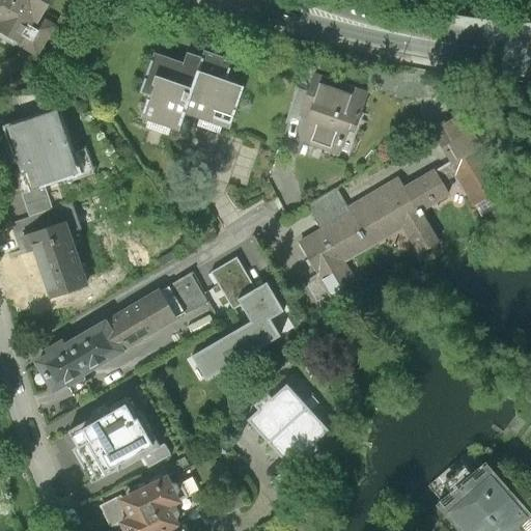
[(0,0),(0,15),(9,20),(1,33),(42,57),(58,28),(43,20),(54,0),(0,0)]
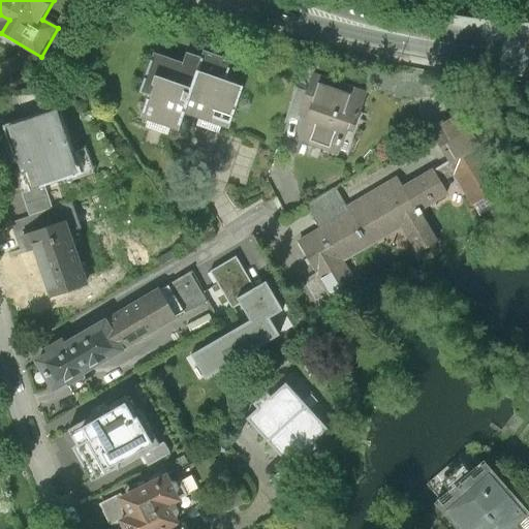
[(206,53),(204,60),(189,55),(186,65),(157,55),(143,93),(152,96),(143,120),(177,132),(184,113),(226,128),(242,87),(224,81),(230,62),(206,53)]
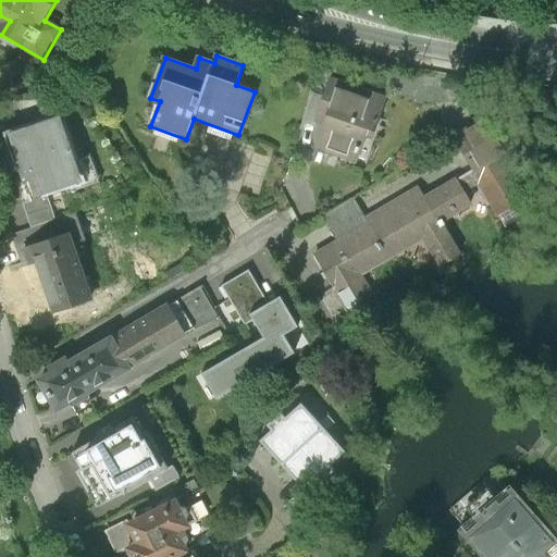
[(383,98),(331,79),(317,119),(334,125),(326,144),(345,151),(353,133),(368,138),(383,98)]
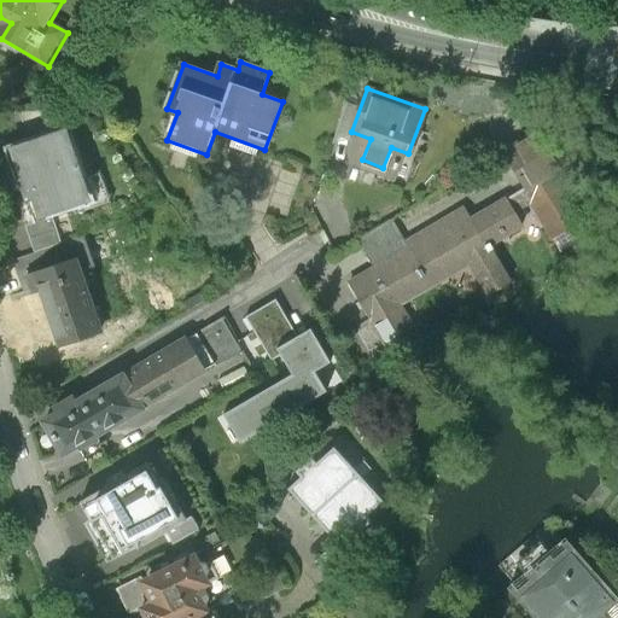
[(66,128),(10,147),(35,222),(73,209),(73,215),(110,202),(99,172),(85,175),(66,128)]
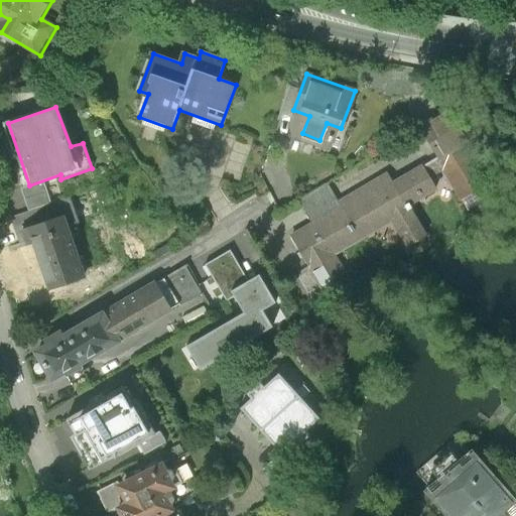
[(455,109),(420,127),(437,158),(466,143),(457,125),(462,123),(455,109)]
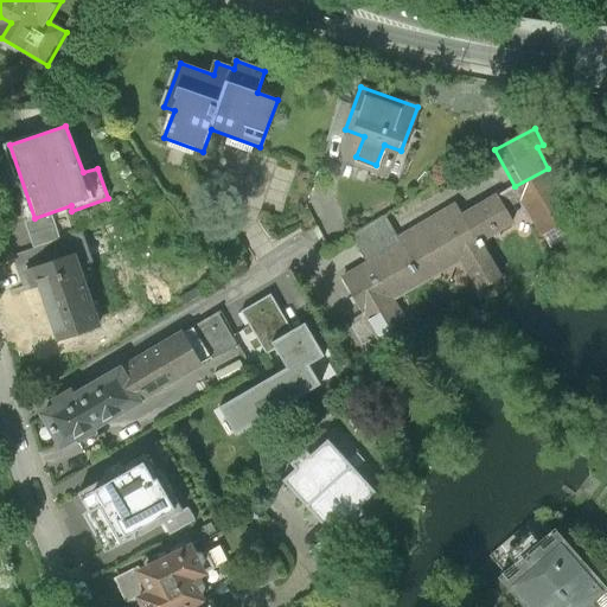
[(549,173),(515,193),(547,248),(581,229),(549,173)]
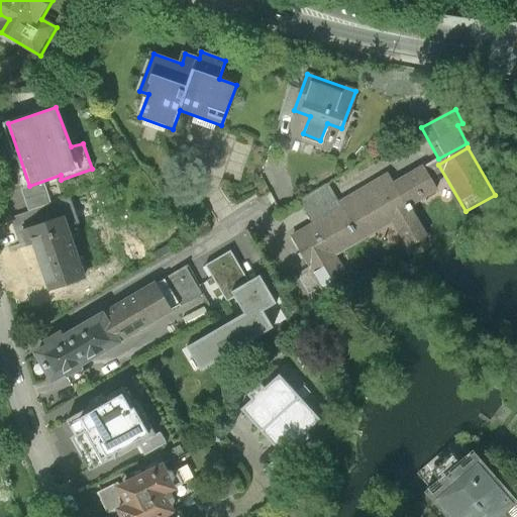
[(293,237),(328,296),(350,283),(334,256),(394,221),(409,246),(425,236),(408,207),(437,190),(423,166),(394,183),(389,175),(339,204),(334,196),(328,185),(300,201),(307,212),(314,225),(293,237)]
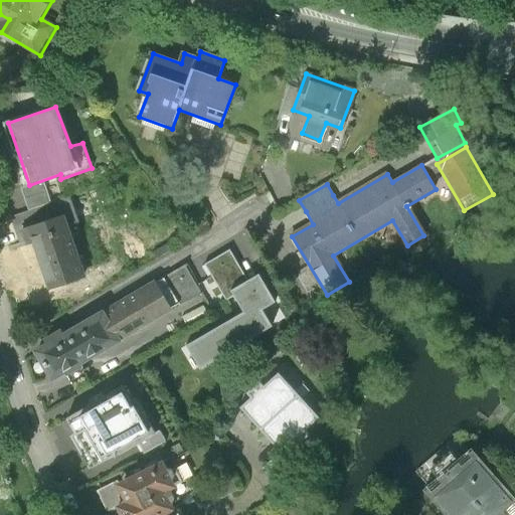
[(28,210),(50,202),(43,181),(21,188),(28,210)]
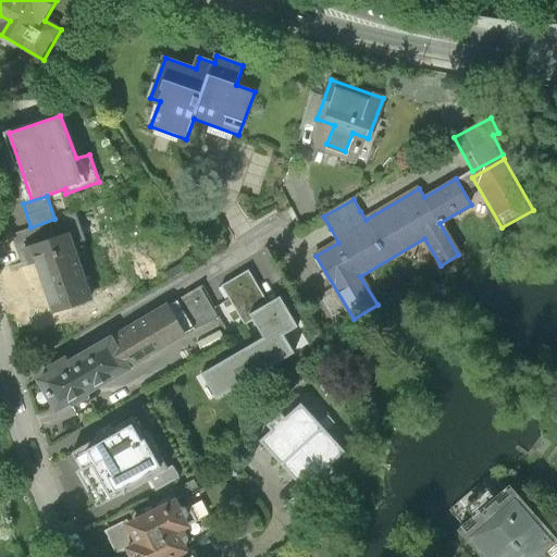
[(74,213),(54,219),(31,227),(11,234),(20,262),(28,260),(24,247),(70,232),(74,244),(85,240),(74,213)]
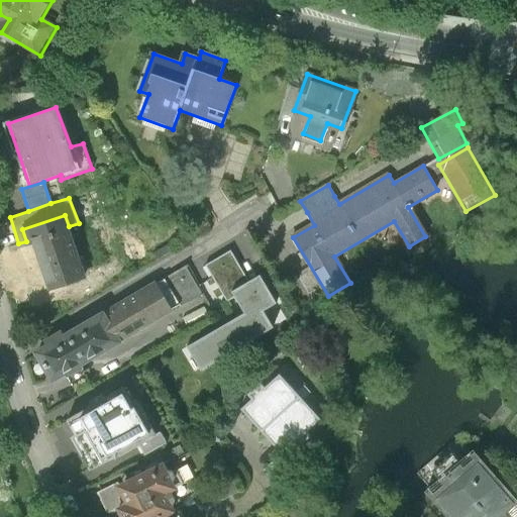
[(65,215),(22,229),(26,241),(32,239),(48,287),(85,275),(69,226),(65,215)]
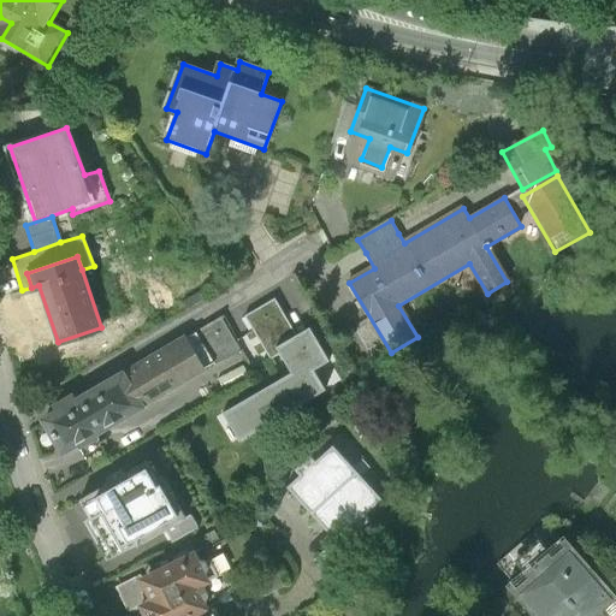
[(274,298),(244,317),(271,360),(280,354),(276,347),(296,335),(274,298)]
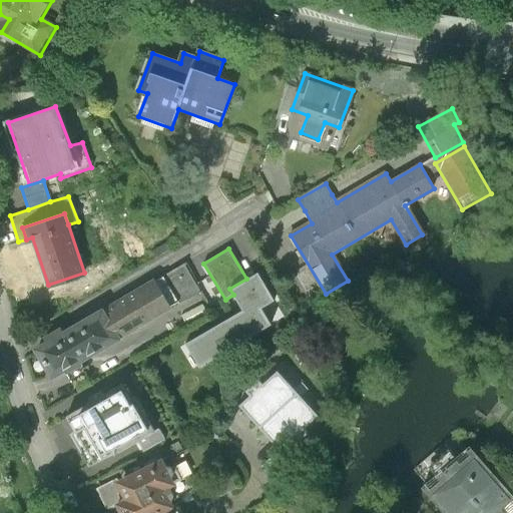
[(186,265),(158,281),(175,309),(203,293),(186,265)]
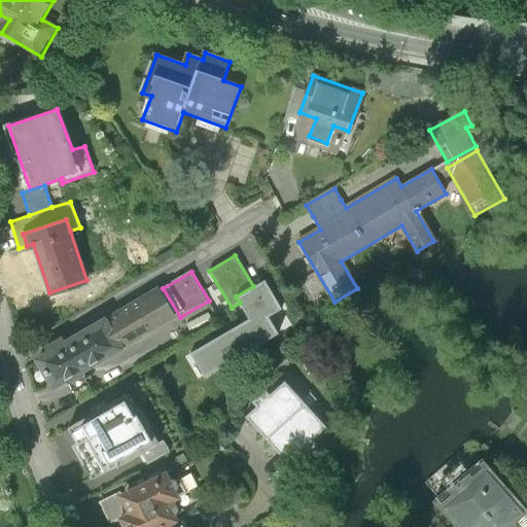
[(253,286),(236,296),(240,303),(249,319),(190,353),(190,354),(197,352),(209,372),(204,376),(205,377),(278,334),(269,316),(282,309),(265,280),(253,286)]
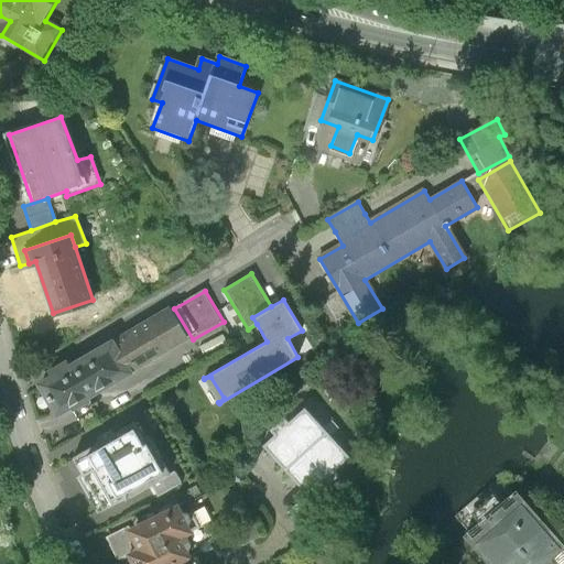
[(174,308),(118,340),(137,372),(193,339),(174,308)]
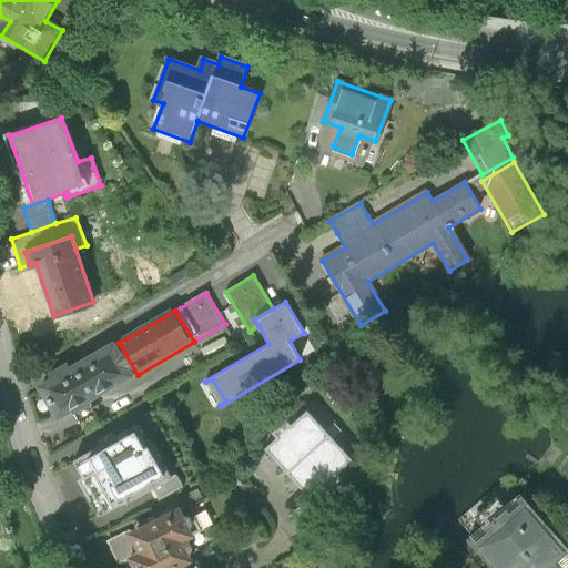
[(56,381),(41,389),(60,422),(77,412),(80,417),(97,407),(93,401),(138,375),(119,343),(73,371),(70,365),(52,375),(56,381)]
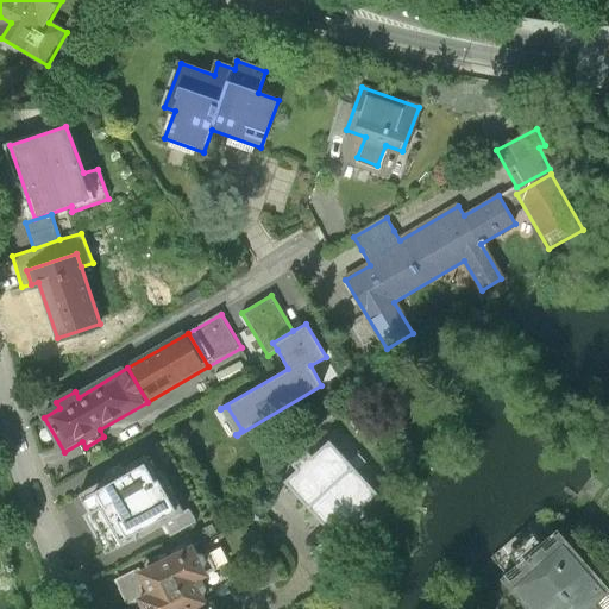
[(349,463),(330,440),(312,457),(306,451),(292,464),(296,470),(283,482),(307,508),(353,468),(349,463)]
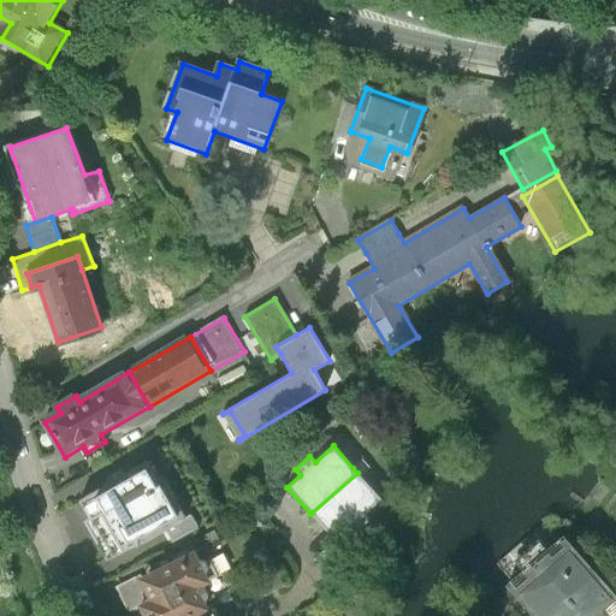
[(76,503),(110,562),(185,519),(152,460),(76,503)]
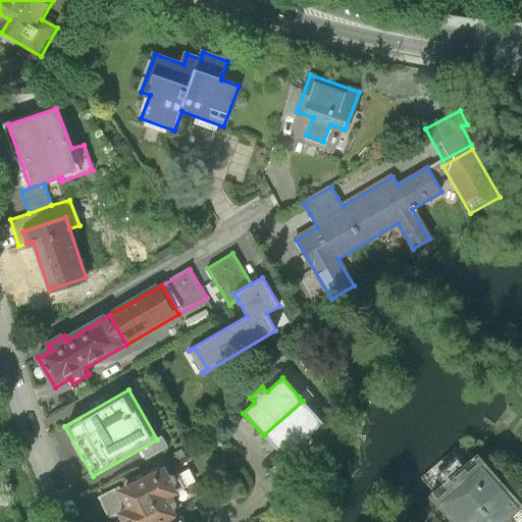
[(307,389),(299,397),(303,401),(306,404),(313,397),(307,389)]
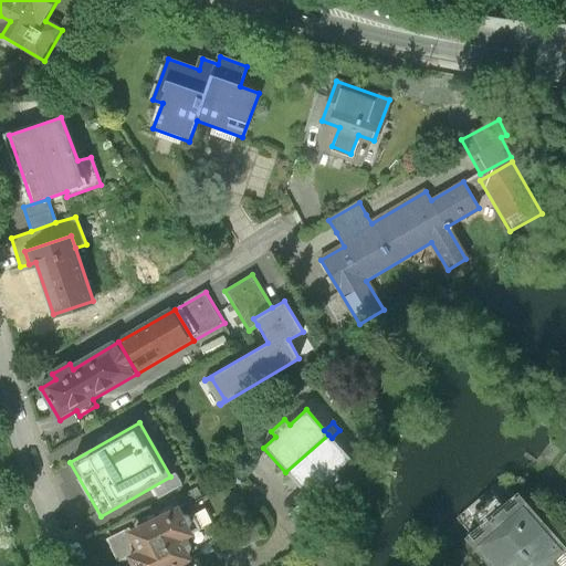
[(332,438),(328,435),(285,472),(308,498),(314,491),(322,485),(325,490),(339,478),(335,472),(350,459),(332,438)]
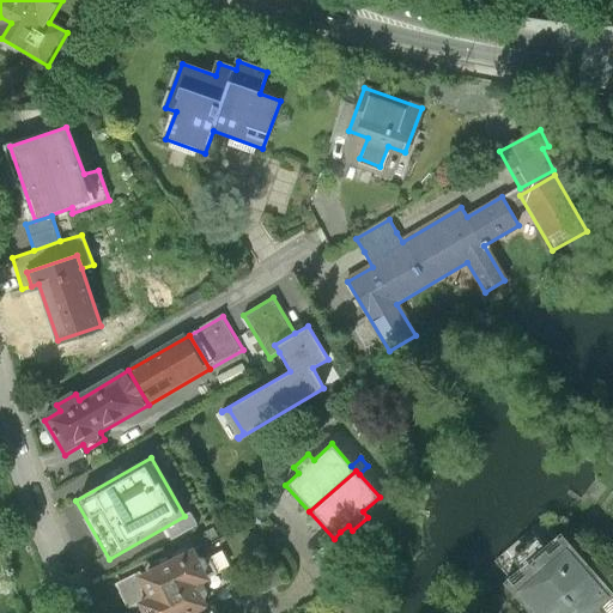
[(362,554),(340,532),(334,539),(311,559),(333,582),(362,554)]
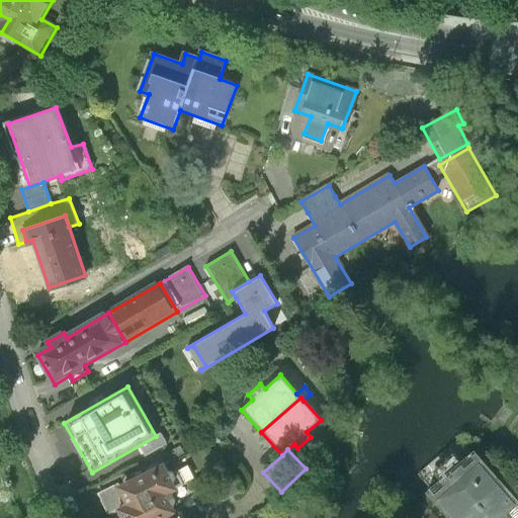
[(517,517),(517,508),(470,452),(428,490),(452,517),(498,517),(504,514),(507,517),(517,517)]
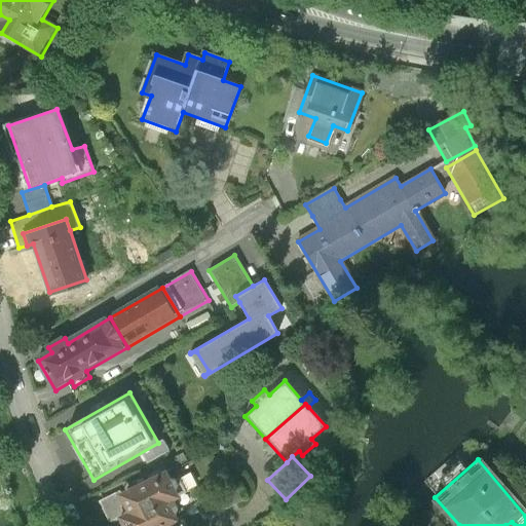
[(164,473),(126,491),(129,496),(126,502),(125,503),(129,510),(130,510),(137,512),(138,514),(122,522),(123,525),(186,525),(182,518),(187,515),(185,511),(196,505),(189,489),(182,493),(176,481),(167,477),(164,473)]
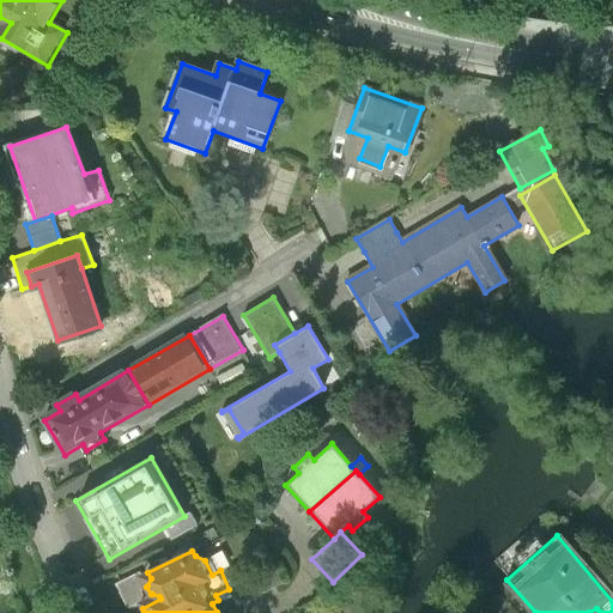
All buildings are outlined.
